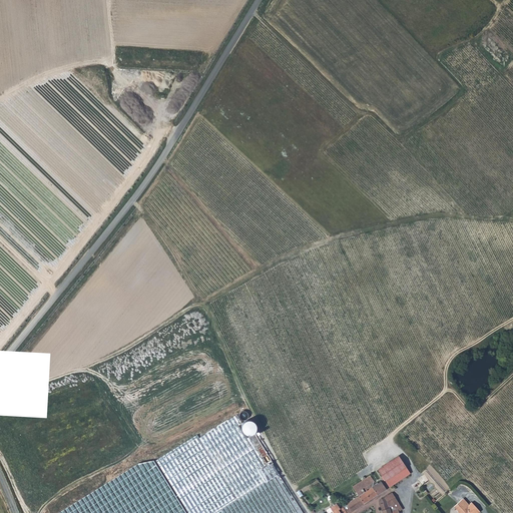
[(238,480),(240,452),(261,453),(263,457),(267,455),(261,442),(258,443),(250,440),(258,437),(259,423),(249,422),(248,440),(242,440),(240,445),(241,422),(239,417),(194,438),(193,440),(195,440),(197,444),(201,444),(200,450),(214,455),(204,459),(209,461),(208,464),(209,467),(207,466),(207,477),(222,469),(225,476),(238,480)]
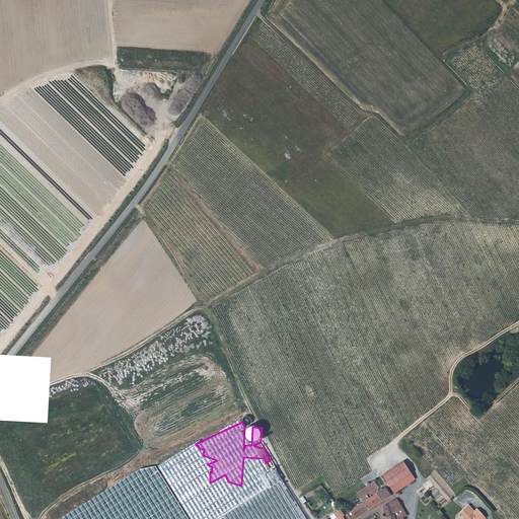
[(390,486),(412,471),(404,461),(383,475),(390,486)]
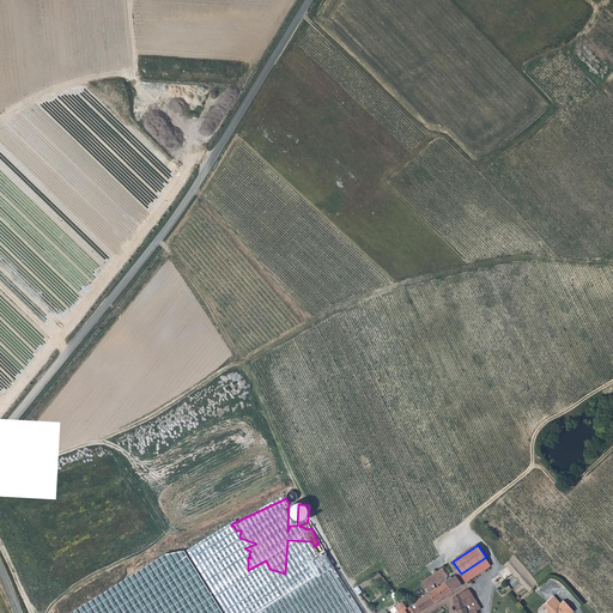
[(224,612),(229,612),(213,587),(190,553),(188,554),(224,612)]
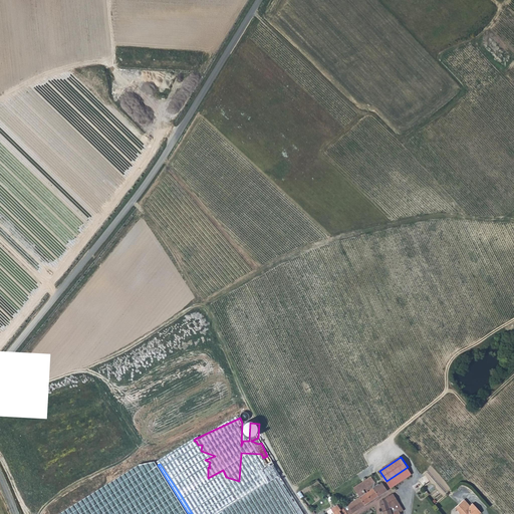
[(412,474),(413,474),(408,467),(387,481),(392,488),(412,474)]
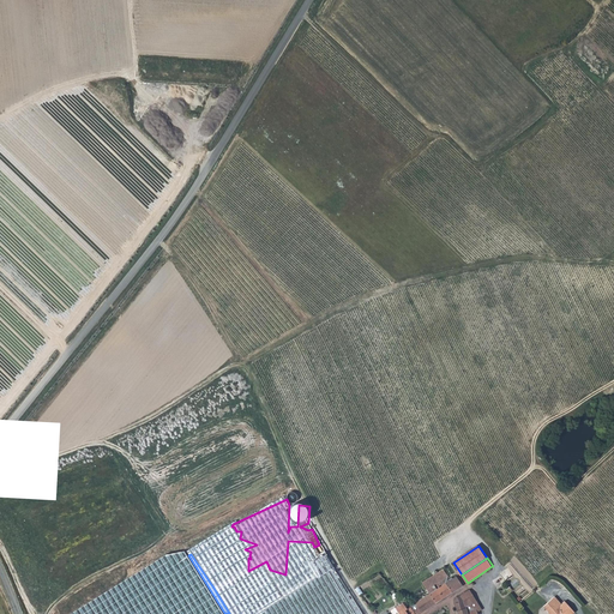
[(445,569),(426,582),(429,589),(446,578),(450,576),(445,569)]
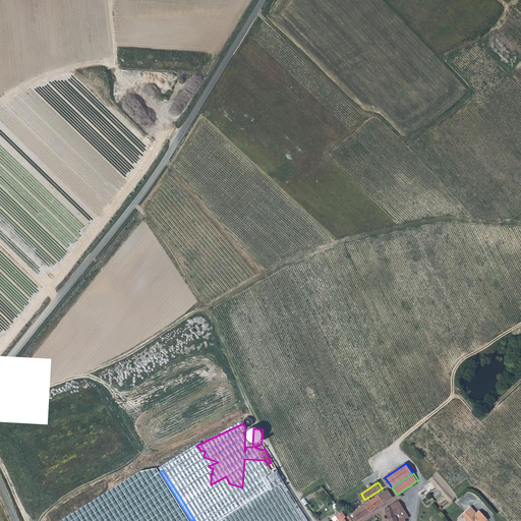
[(394,498),(388,489),(382,494),(379,490),(364,500),(367,503),(372,512),(394,498)]
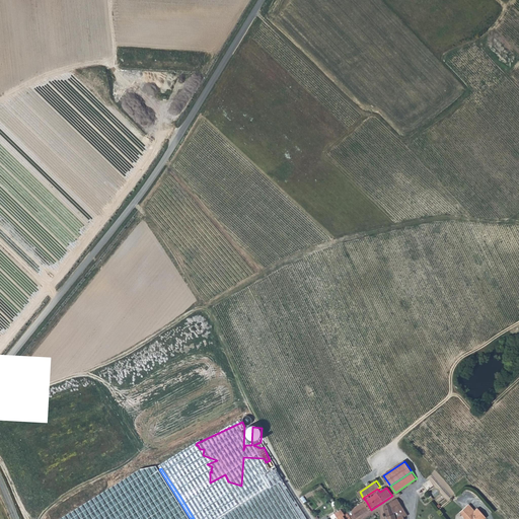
[(394,512),(402,508),(404,511),(408,509),(406,506),(404,507),(398,499),(385,507),(385,510),(387,518),(396,518),(400,517),(400,514),(394,515),(394,512)]
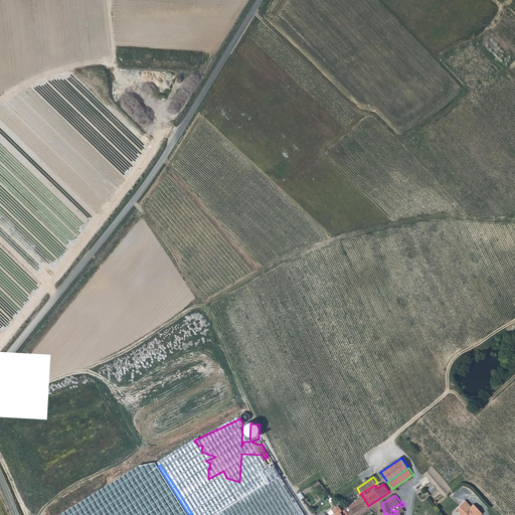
[(356,514),(368,506),(363,497),(350,506),(356,514)]
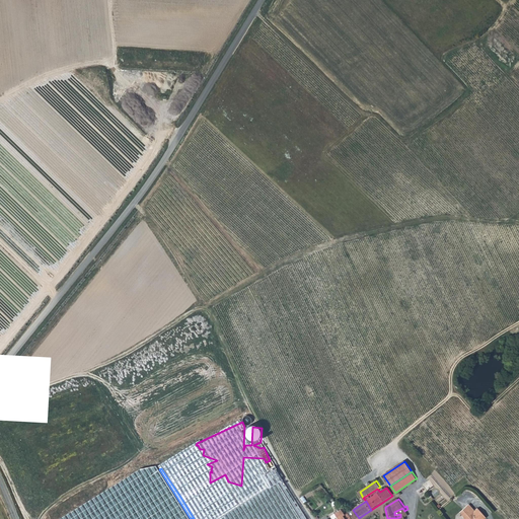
[(463,513),(472,505),(470,503),(461,511),(463,513)]
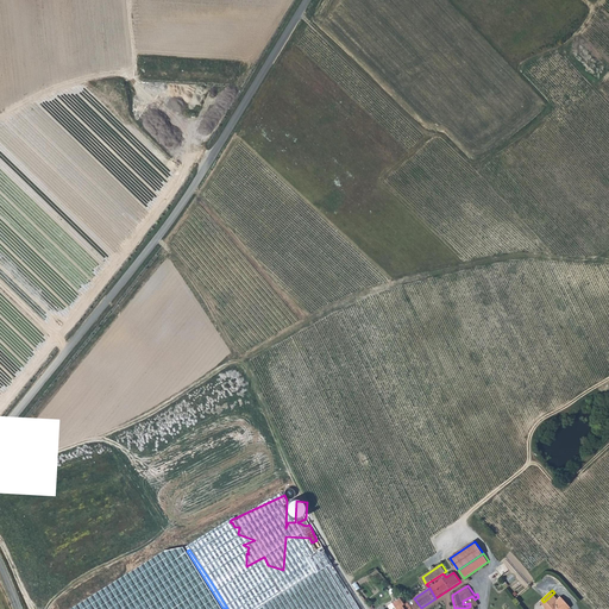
[(566,608),(572,604),(562,594),(559,597),(554,592),(544,602),(547,606),(546,608),(566,608)]
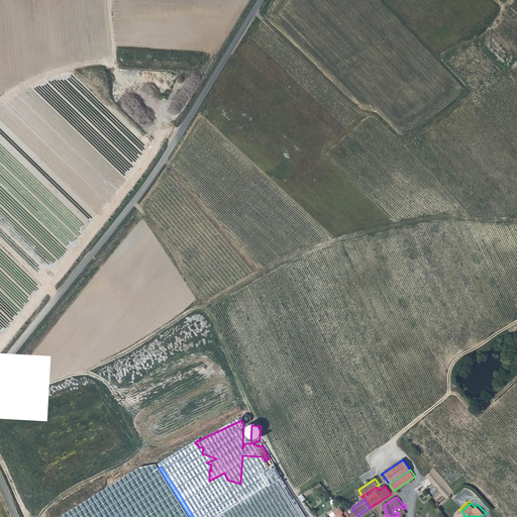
[(334,512),(337,516),(355,516),(357,516),(351,508),(345,512),(341,507),(334,512)]
